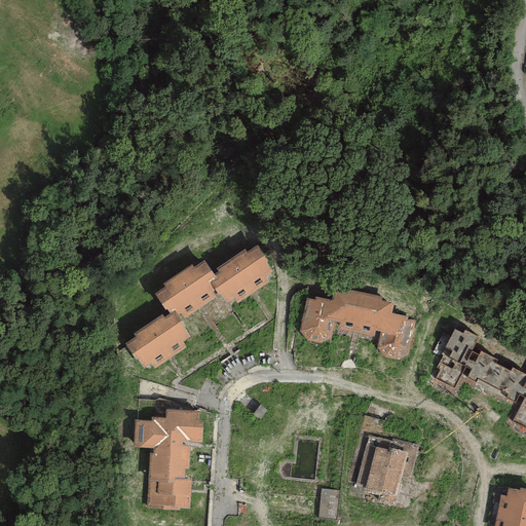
[(254,247),(214,276),(232,300),(272,270),(254,247)]
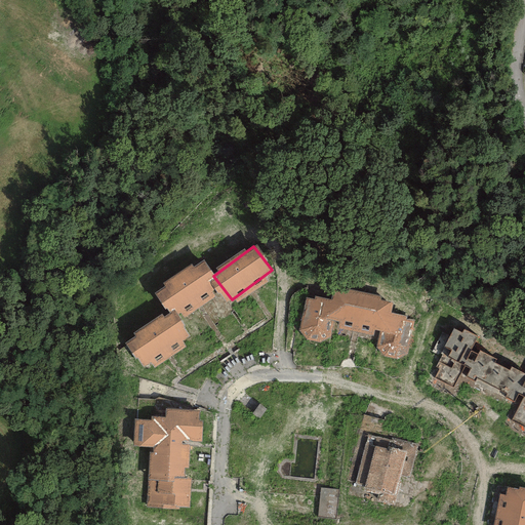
[(160,288),(187,320),(219,292),(193,260),(160,288)]
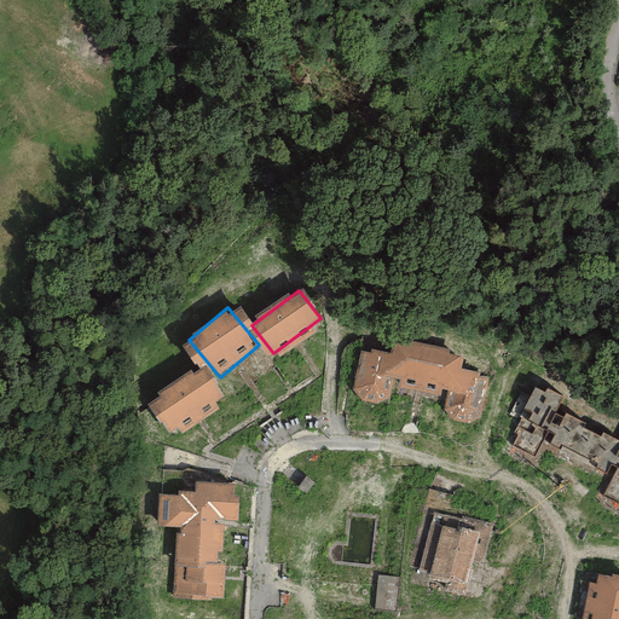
[(368,335),(352,400),(475,428),(490,363),(368,335)]
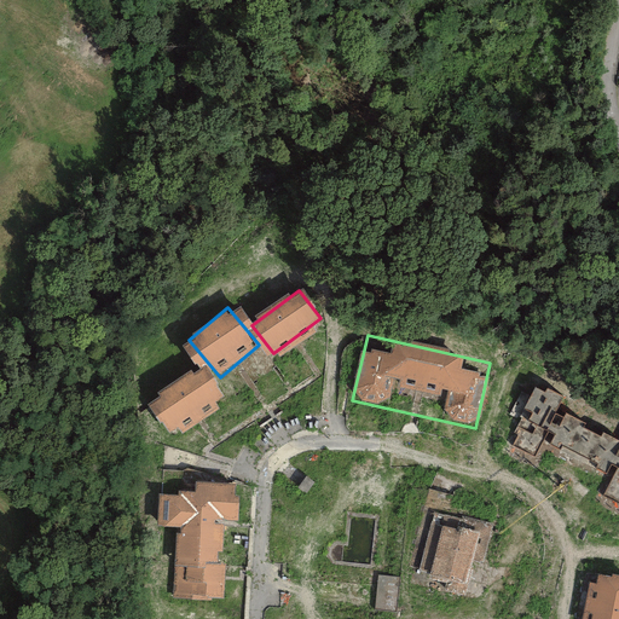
[(149,401),(174,439),(229,403),(203,365),(149,401)]
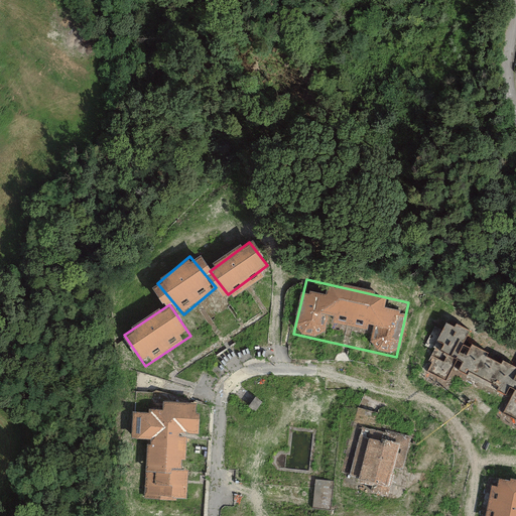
[(515,358),(452,324),(425,373),(515,421),(515,358)]
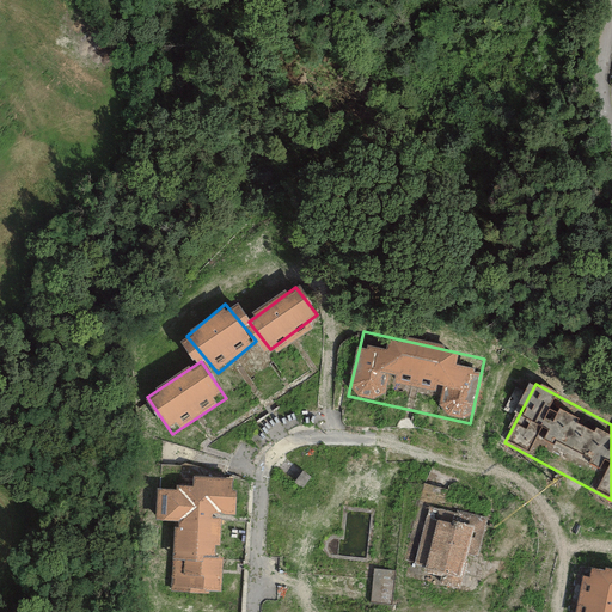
[(226,593),(230,476),(176,475),(172,591),(226,593)]
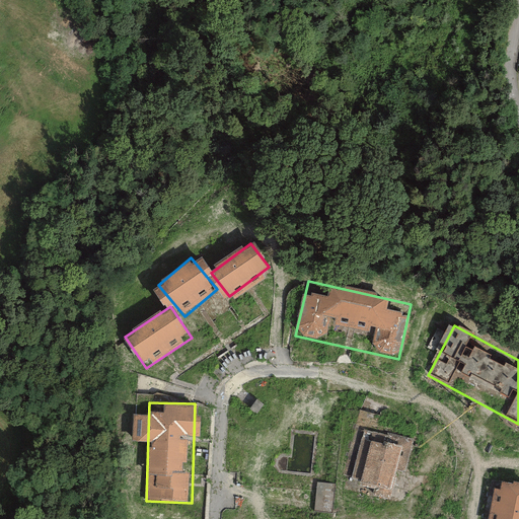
[(373,435),(361,483),(398,492),(411,444),(373,435)]
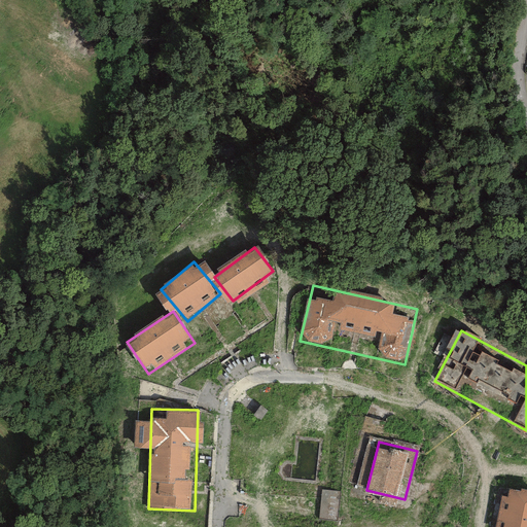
[(526,526),(526,489),(505,485),(496,526),(526,526)]
